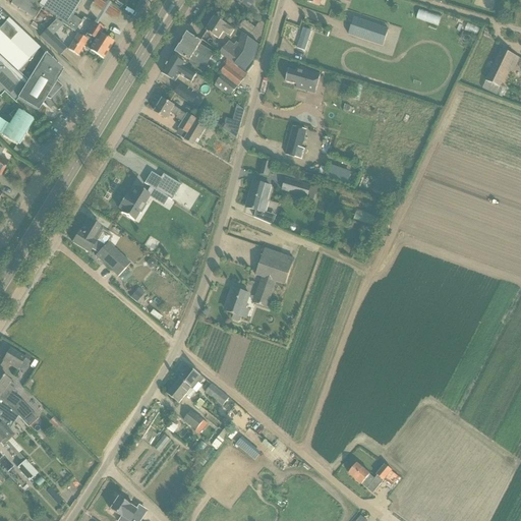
[(55,19),(59,22),(74,32),(81,21),(74,17),(72,16),(81,0),(12,0),(10,4),(35,19),(42,8),(56,17),(55,19)]
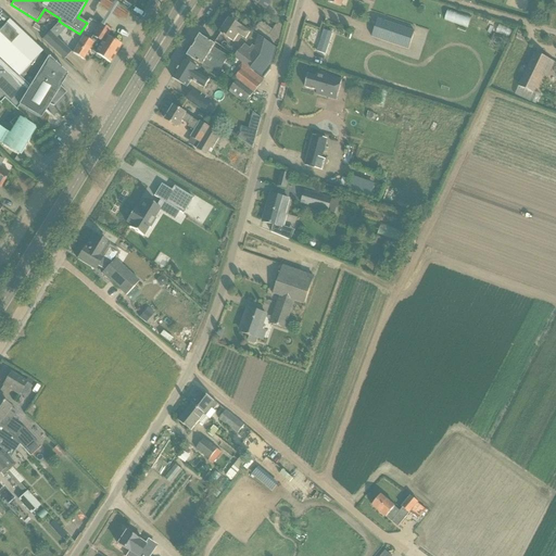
[(125,9),(126,7),(112,0),(110,0),(106,7),(109,8),(104,16),(113,21),(116,14),(130,22),(135,14),(125,9)]
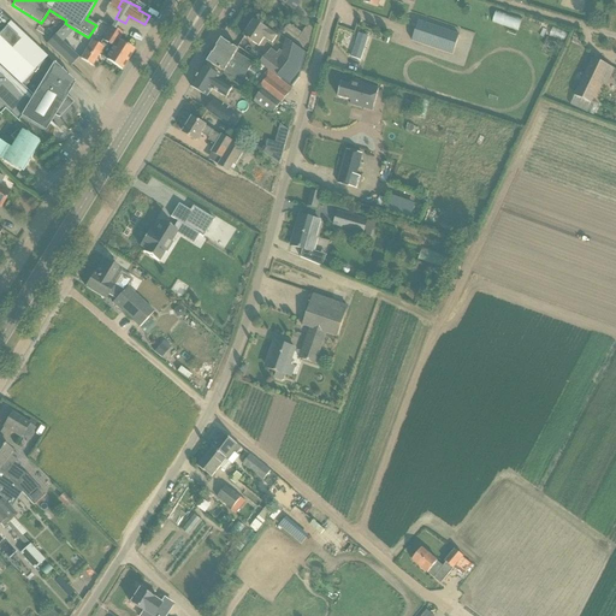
[(21,117),(35,126),(45,132),(54,117),(55,118),(58,119),(60,119),(59,118),(73,102),(67,96),(75,84),(53,64),(46,76),(37,69),(47,58),(10,23),(1,16),(1,15),(0,13),(0,114),(5,111),(18,123),(21,117)]
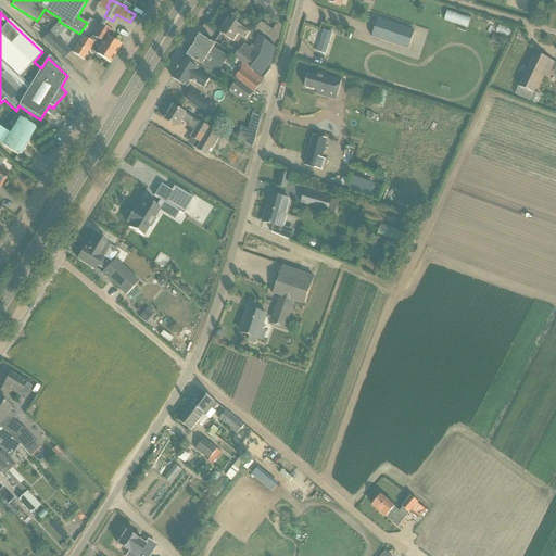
[(451,13),(449,22),(485,34),(488,25),(451,13)]
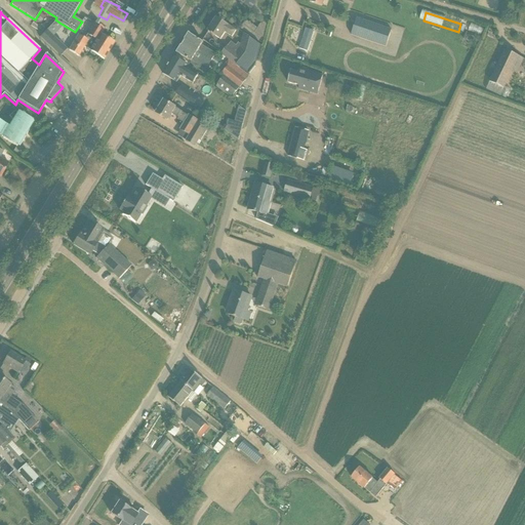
[(207,31),(216,37),(219,39),(224,32),(232,38),(236,31),(225,24),(216,18),(207,31)]
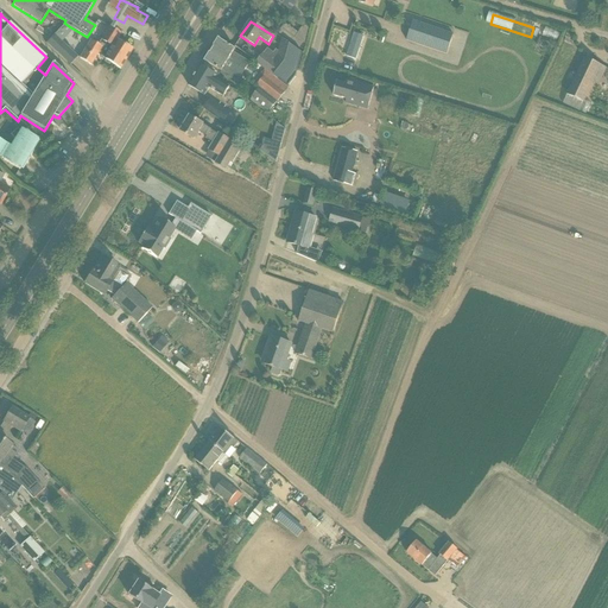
[(413,21),(406,40),(447,55),(454,35),(413,21)]
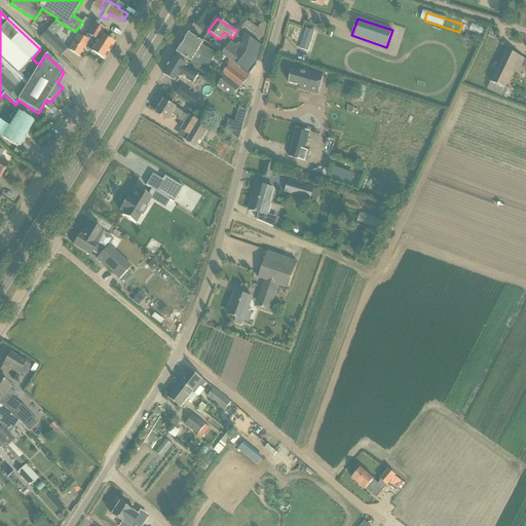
[(242,24),(239,29),(262,43),(267,25),(263,22),(258,29),(250,23),(247,27),(242,24)]
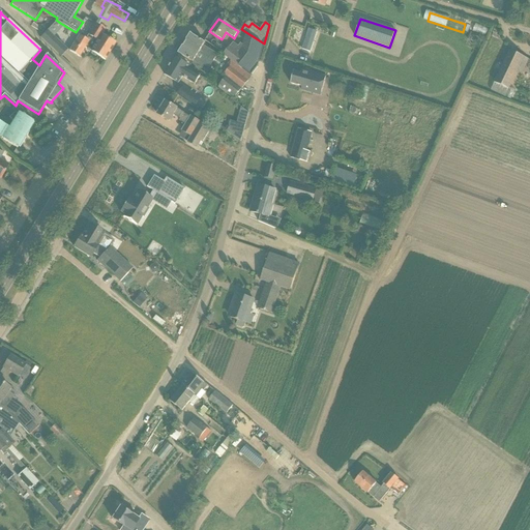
[(88,35),(85,39),(88,41),(89,41),(109,54),(115,43),(101,35),(102,33),(106,30),(96,24),(95,23),(88,33),(87,35),(88,35)]
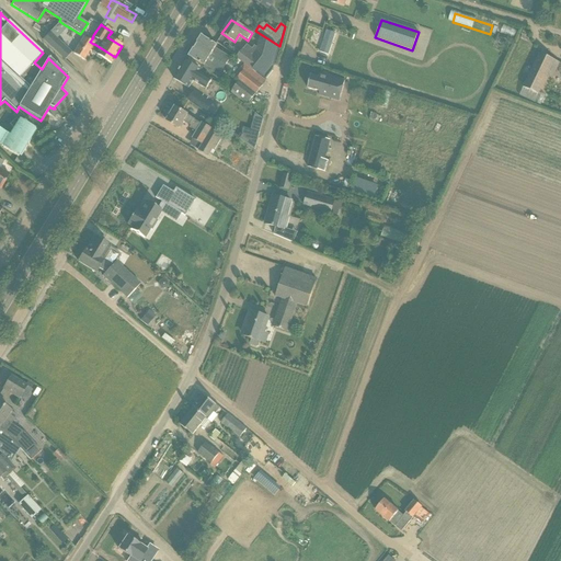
[(506,29),(505,35),(518,38),(521,32),(506,29)]
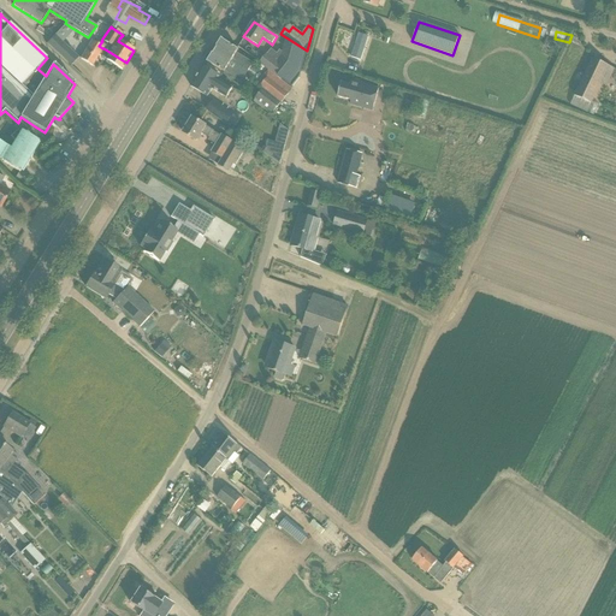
[(359,34),(351,58),(360,60),(368,37),(359,34)]
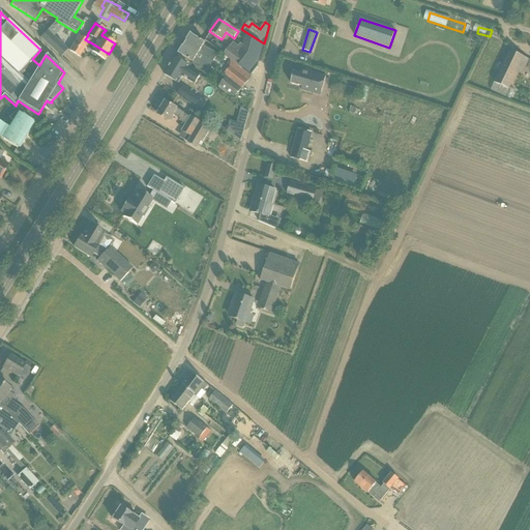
[(40,38),(60,57),(67,50),(47,30),(40,38)]
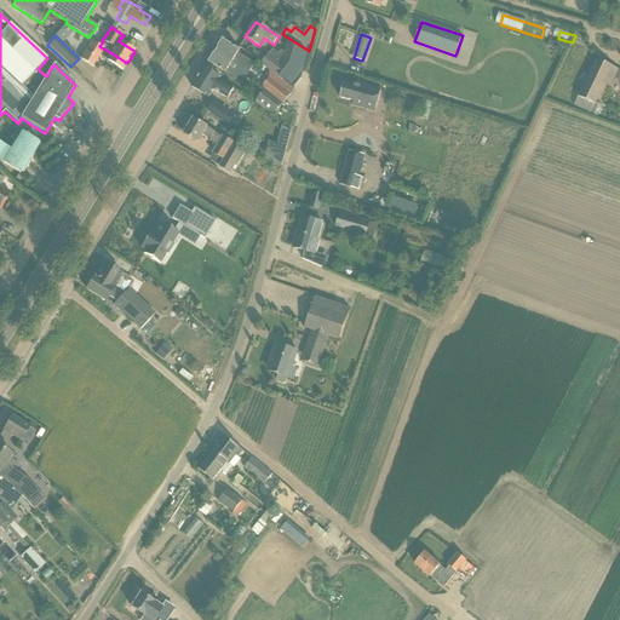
[(217,52),(250,72),(254,63),(237,53),(240,50),(234,46),(223,40),(217,52)]
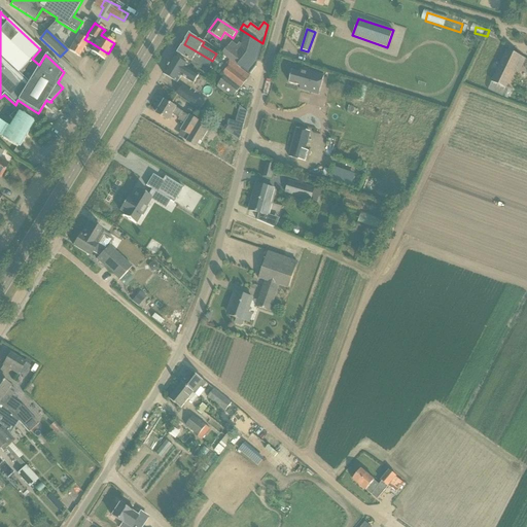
[(222,55),(232,62),(240,68),(249,57),(259,59),(262,46),(253,44),(254,40),(246,35),(245,34),(241,48),(237,54),(229,46),(222,55)]
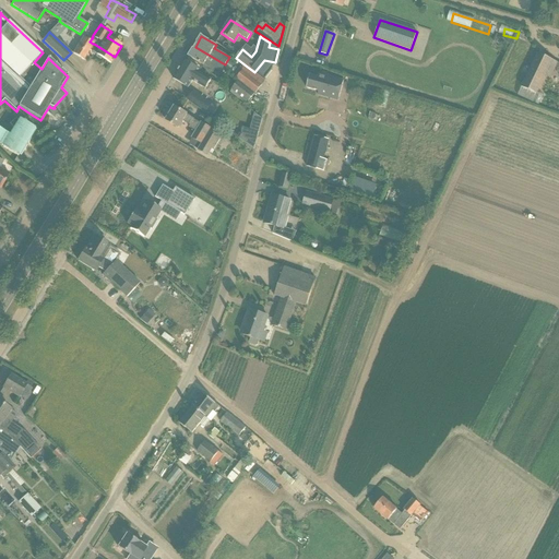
[(83,37),(72,54),(74,55),(83,60),(90,50),(110,64),(115,57),(94,44),(93,44),(90,42),(83,37)]
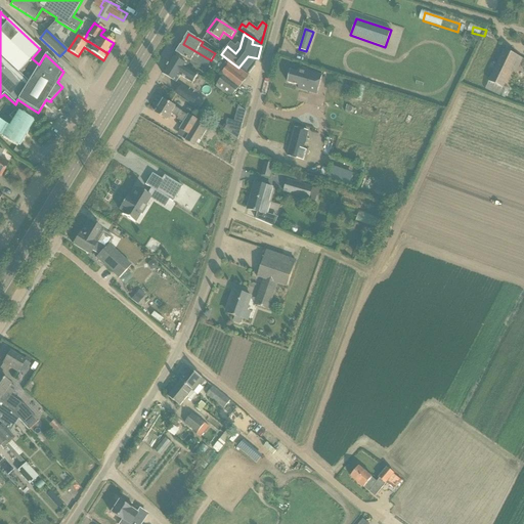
[(211,60),(183,44),(177,53),(203,70),(205,71),(211,60)]
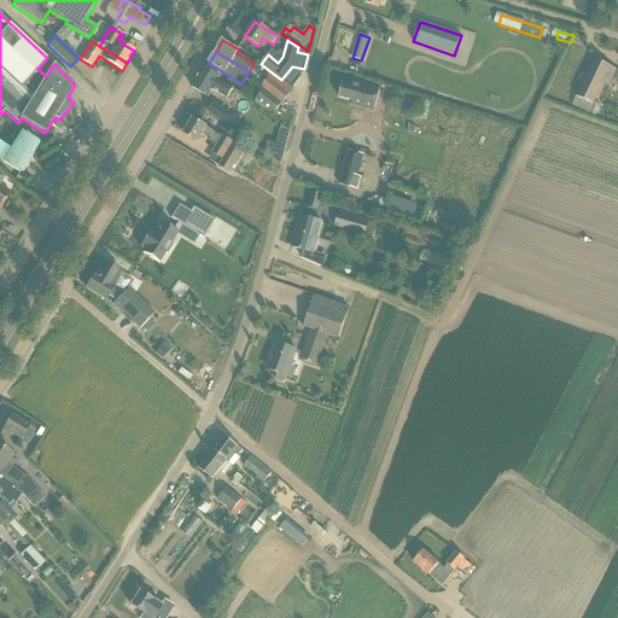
[(593,104),(602,83),(611,66),(594,59),(589,70),(577,97),(593,104)]
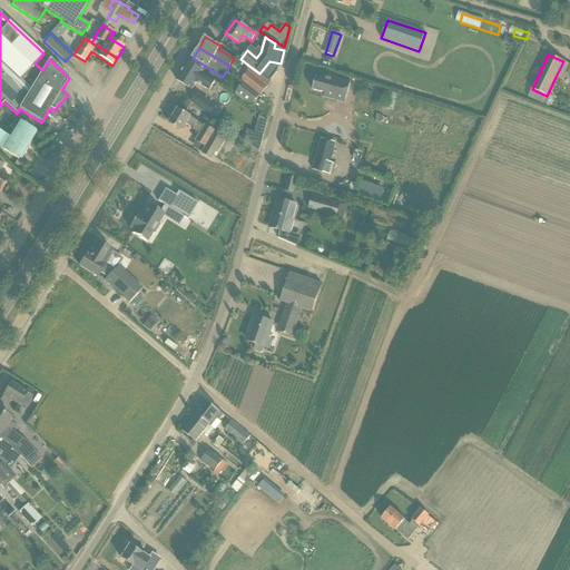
[(183,71),(177,80),(179,82),(192,90),(195,85),(196,82),(209,91),(212,89),(215,82),(207,77),(206,79),(200,76),(204,71),(190,64),(189,62),(188,62),(183,71)]
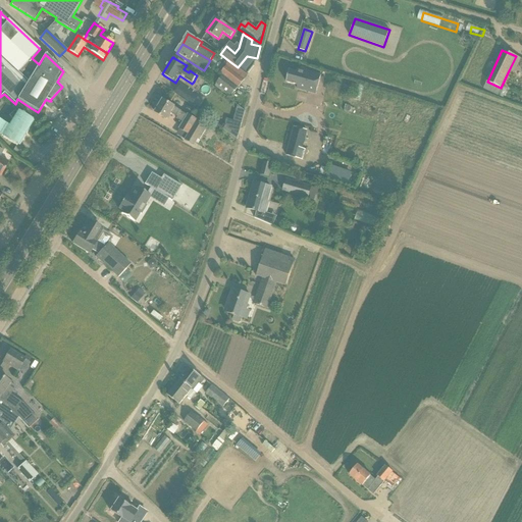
[(243,81),(226,67),(221,73),(239,87),(243,81)]
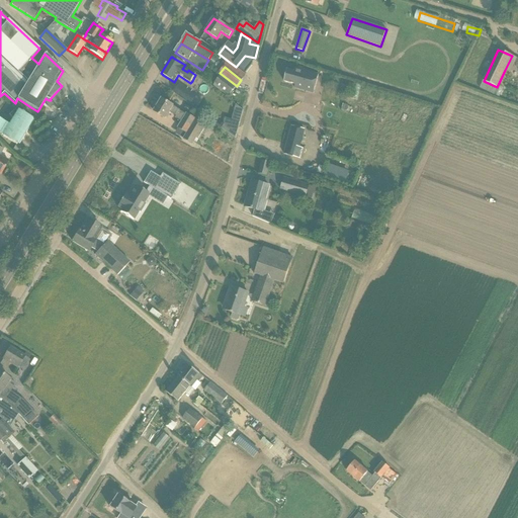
[(287,70),(284,82),(293,85),(295,85),(294,88),(307,91),(309,84),(316,85),(318,75),(310,73),(305,72),(295,69),(294,72),(287,70)]
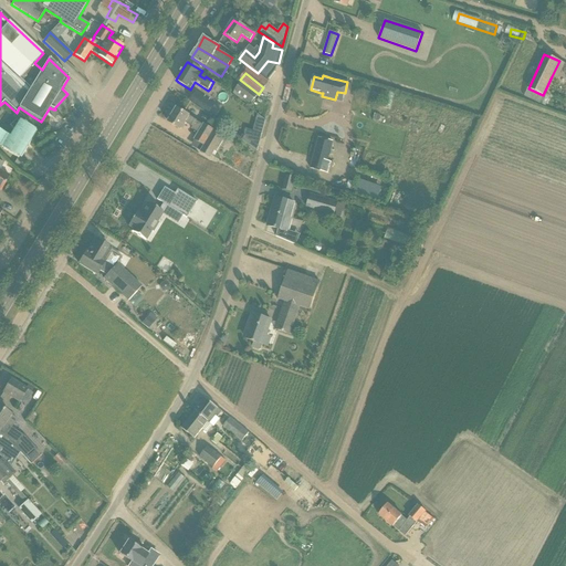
[(234,91),(251,104),(258,95),(241,82),(234,91)]
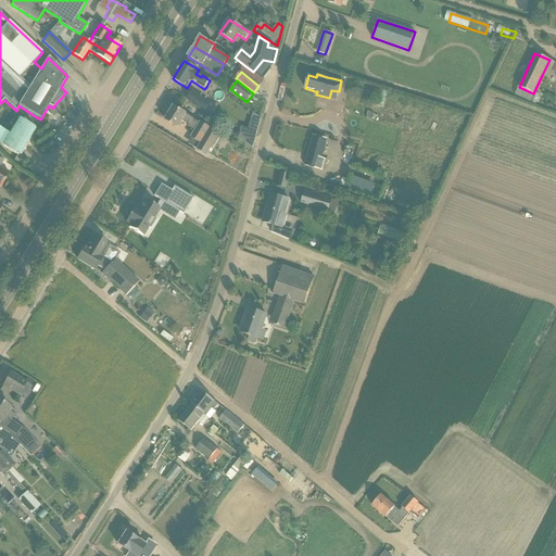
[(192,90),(186,100),(204,113),(211,103),(192,90)]
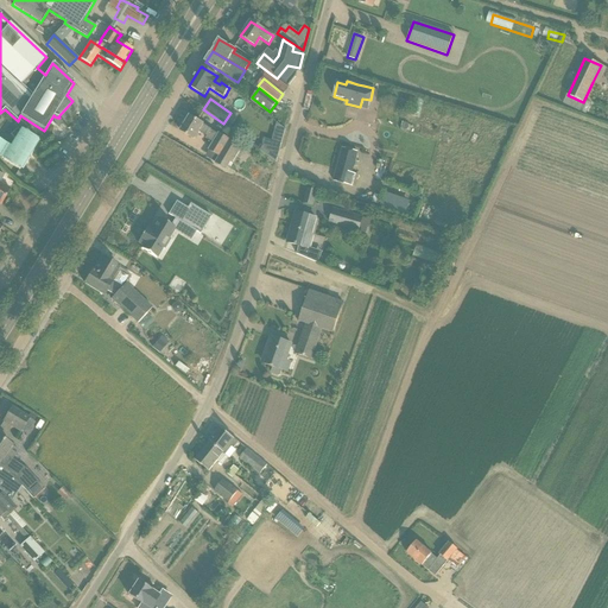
[(386,114),(386,126),(406,127),(407,115),(386,114)]
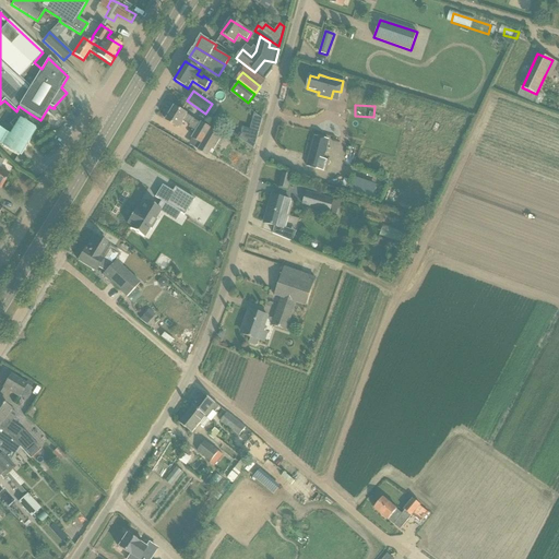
[(201,144),(198,150),(207,156),(221,135),(201,123),(201,125),(194,120),(194,119),(175,107),(166,121),(178,129),(183,121),(190,126),(189,128),(197,132),(192,139),(201,144)]
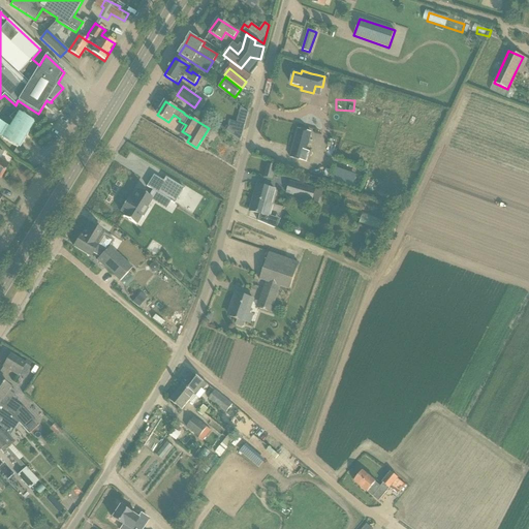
[(0,136),(3,139),(17,148),(18,147),(17,147),(18,146),(20,148),(26,138),(23,136),(25,134),(27,135),(29,130),(31,125),(31,123),(32,122),(33,123),(33,122),(19,113),(18,115),(14,113),(8,118),(13,122),(9,128),(0,122),(0,136)]
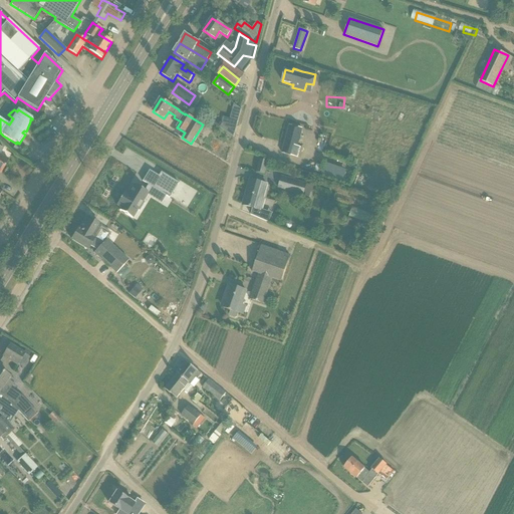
[(224,117),(222,124),(235,134),(237,126),(238,121),(224,117)]
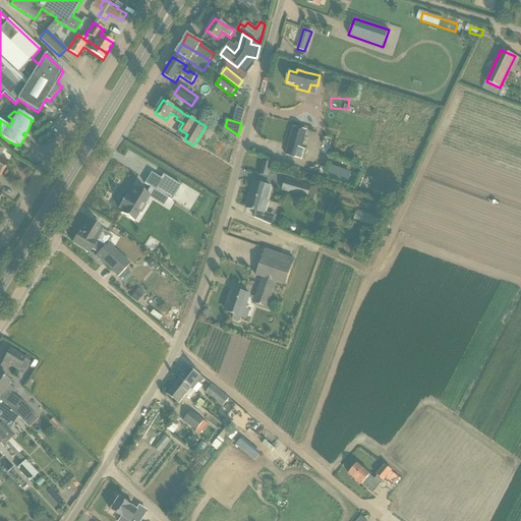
[(304,151),(301,150),(306,131),(293,127),(286,156),(301,160),(304,151)]
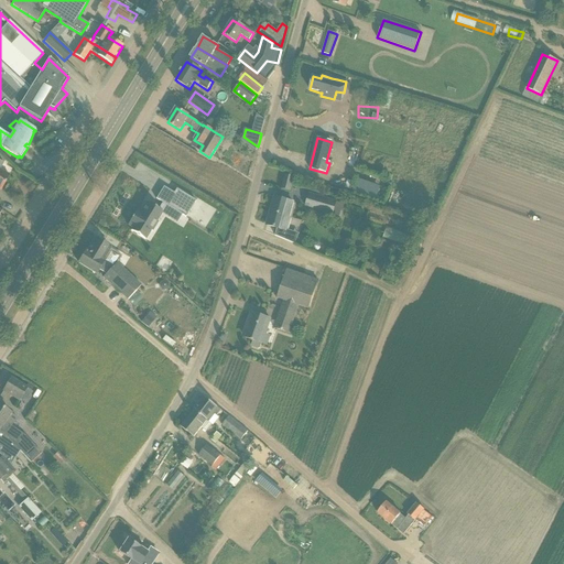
[(256,163),(261,152),(249,147),(245,158),(256,163)]
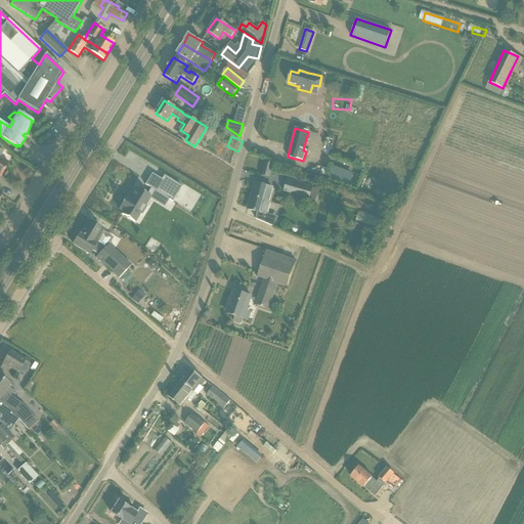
[(0,177),(0,178),(8,164),(0,158),(0,157),(3,151),(0,149),(0,177)]
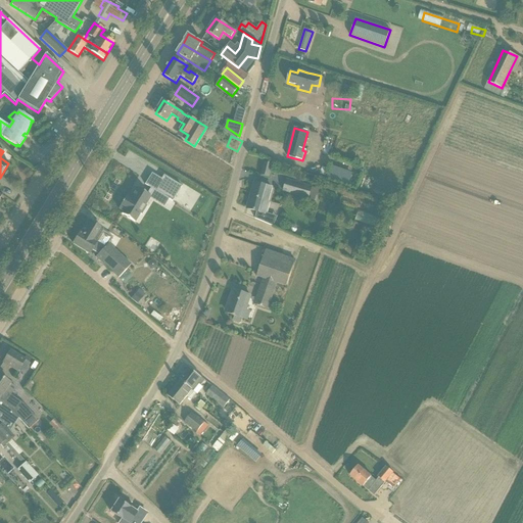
[(265,162),(262,176),(269,178),(273,164),(265,162)]
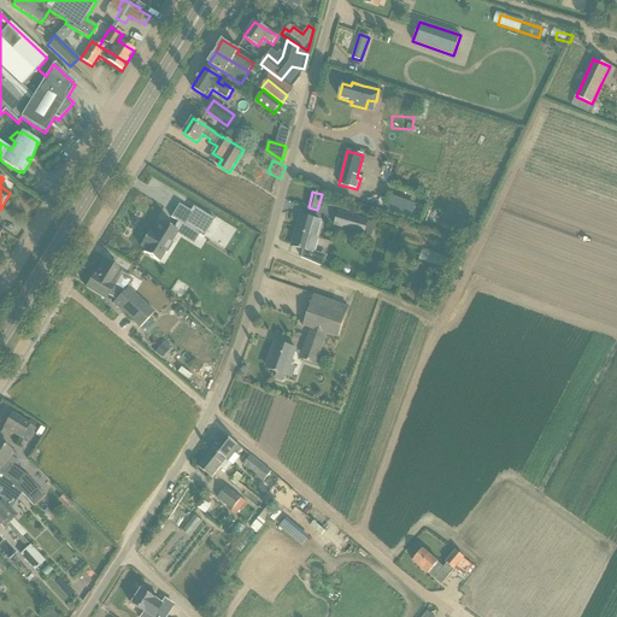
[(380,198),(377,206),(385,207),(387,199),(380,198)]
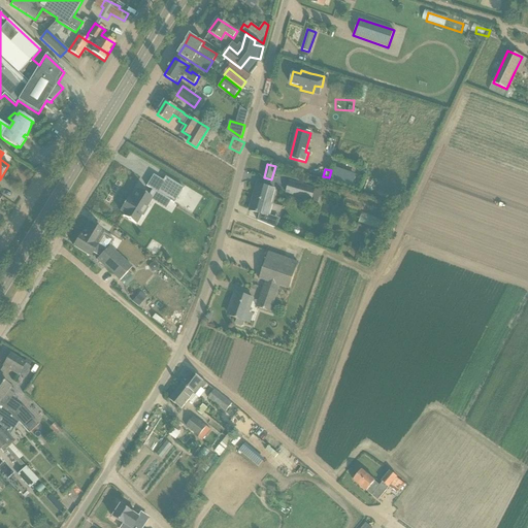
[(131,200),(128,198),(120,211),(124,213),(123,217),(135,225),(141,217),(142,217),(147,208),(146,207),(151,200),(152,199),(156,193),(170,201),(173,204),(184,189),(165,177),(163,182),(153,175),(145,187),(152,191),(149,197),(137,190),(131,200)]
